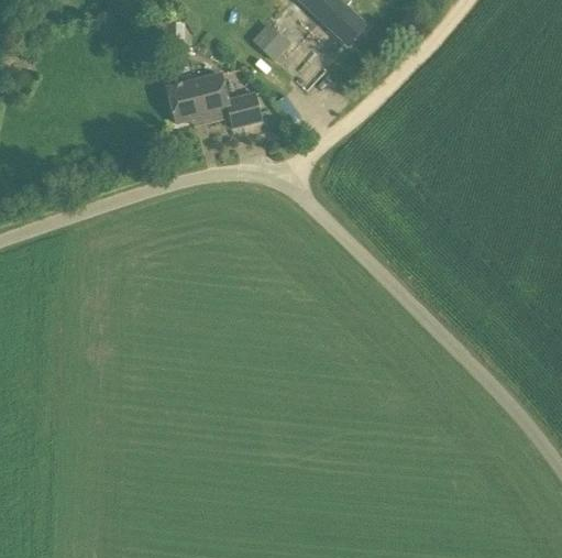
[(370,22),(349,3),(328,25),(349,44),(370,22)]
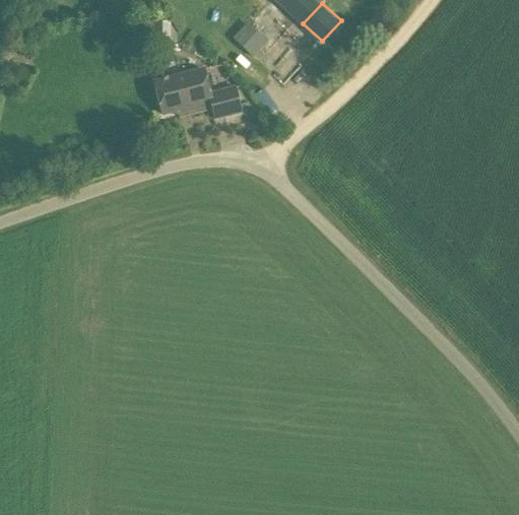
[(171,49),(171,20),(154,20),(146,20),(146,48),(155,48),(155,49),(171,49)]
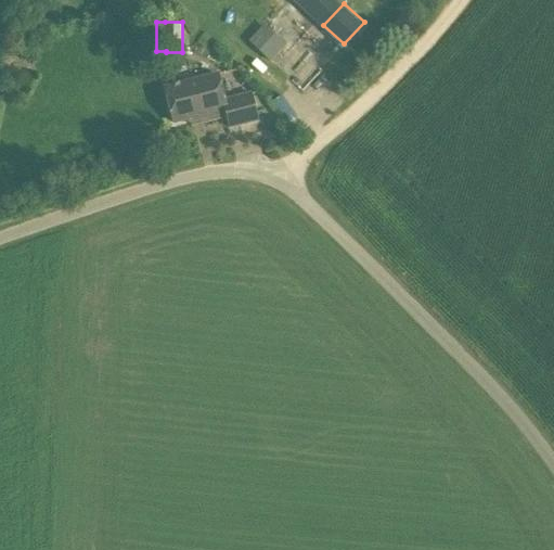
[(265,49),(273,38),(259,26),(250,38),(265,49)]
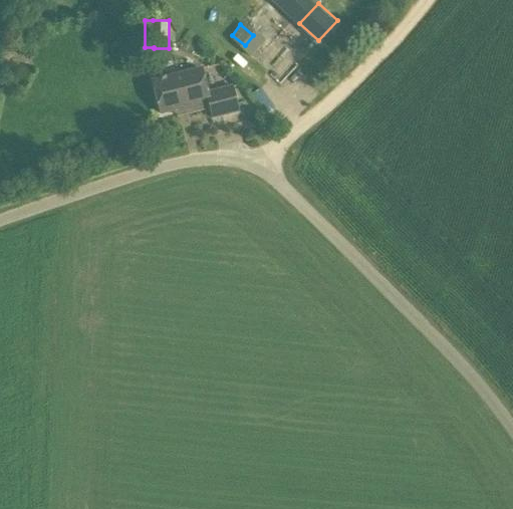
[(11,37),(11,25),(2,25),(2,37),(11,37)]
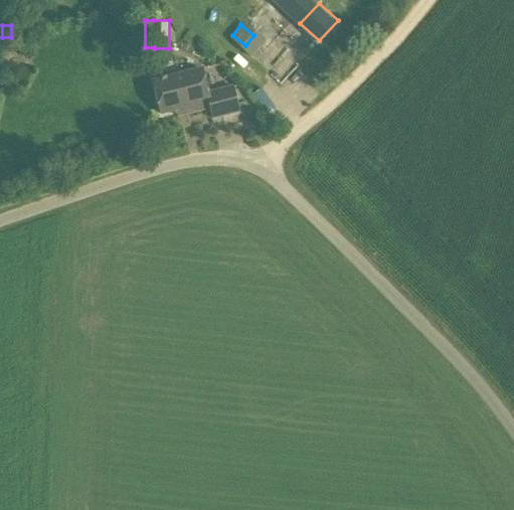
[(209,89),(202,64),(154,77),(163,111),(188,105),(189,111),(212,105),(215,116),(240,109),(233,82),(209,89)]
